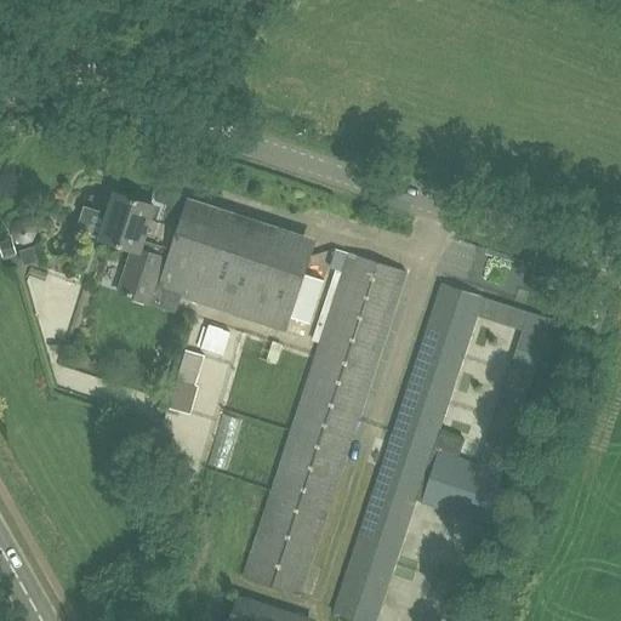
[(159,289),(178,227),(151,218),(154,205),(115,193),(101,239),(109,241),(134,250),(119,291),(175,309),(180,296),(159,289)]
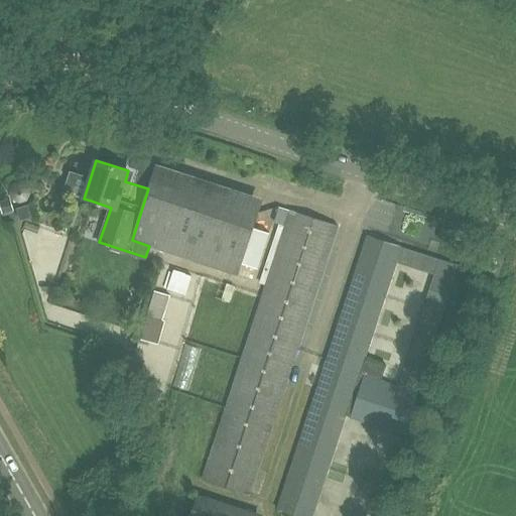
[(242,258),(256,212),(152,178),(148,188),(132,240),(149,246),(235,275),(242,258)]
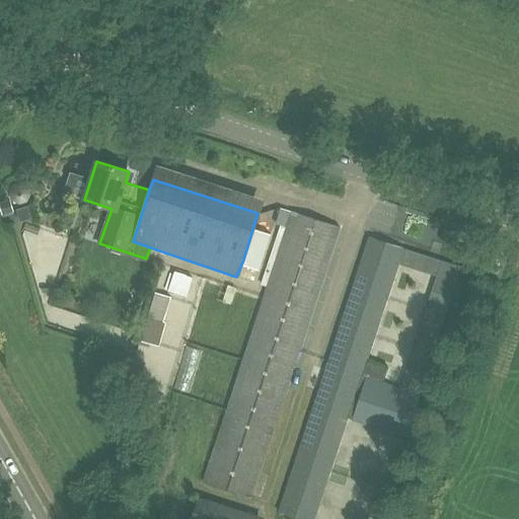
[(339,227),(293,212),(204,482),(249,497),(339,227)]
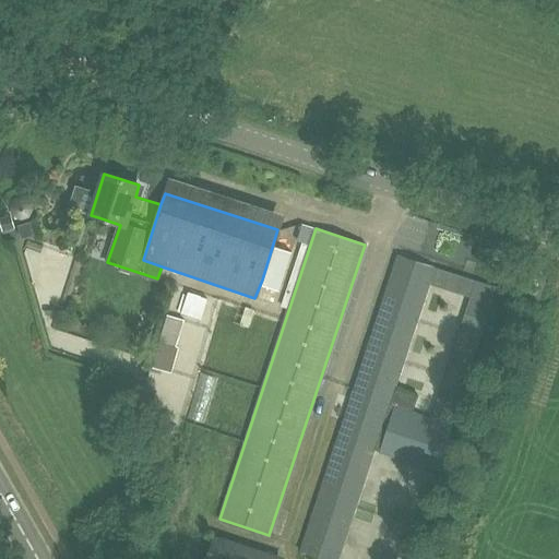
[(451,261),(447,272),(399,256),(301,551),(324,558),(336,558),(372,451),(436,472),(496,287),(460,276),(464,264),(451,261)]
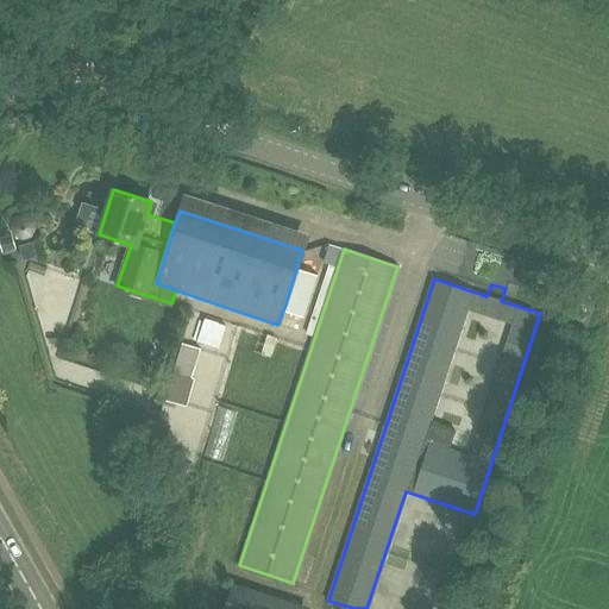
[(225,325),(205,319),(198,341),(219,347),(225,325)]
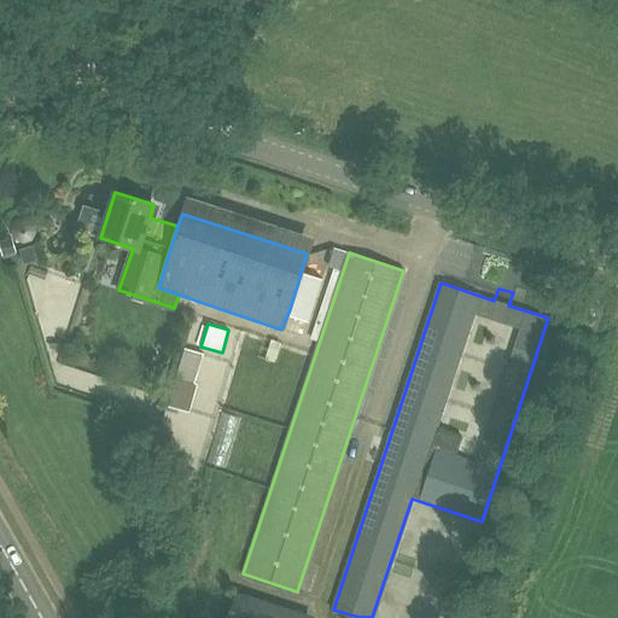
[(203,354),(185,348),(176,379),(168,407),(190,413),(198,385),(194,384),(203,354)]
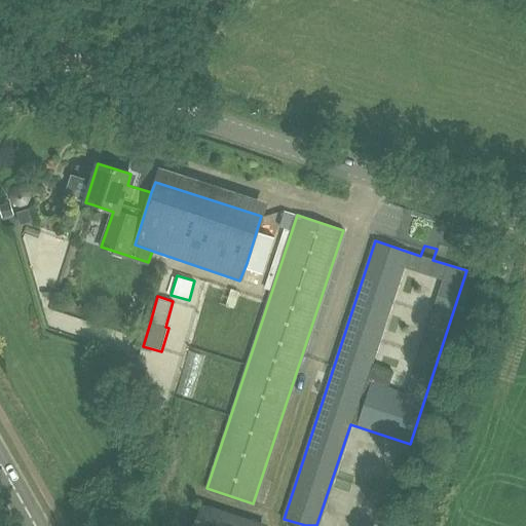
[(250,525),(199,510),(193,525),(250,525)]
